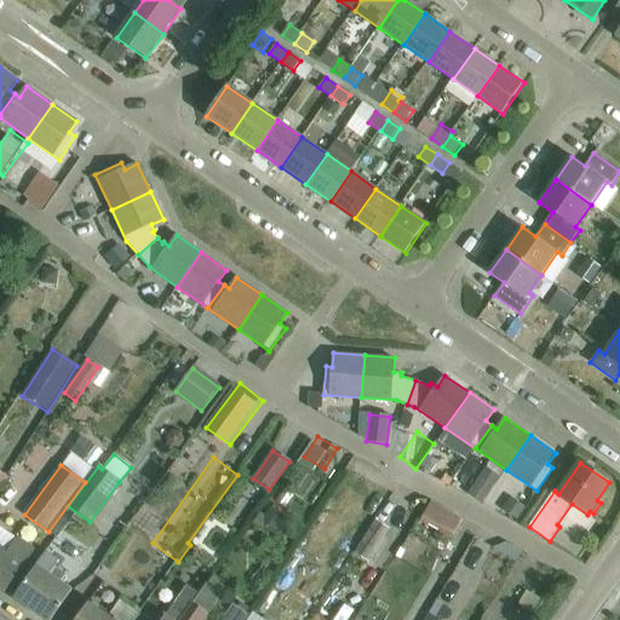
[(466,495),(481,505),(500,478),(484,468),(466,495)]
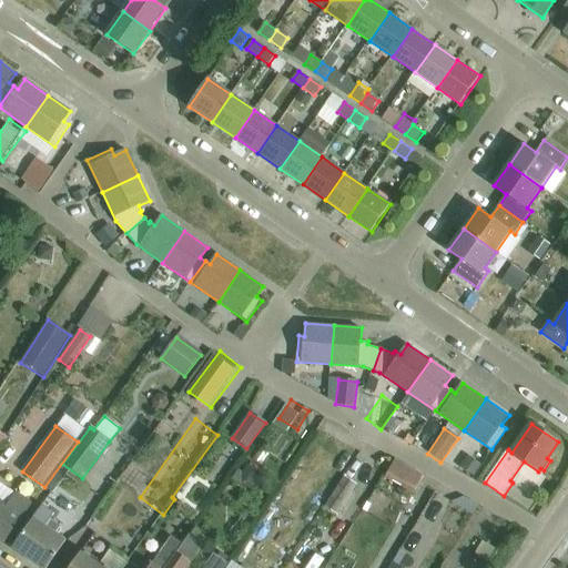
[(389,476),(421,488),(428,467),(397,456),(389,476)]
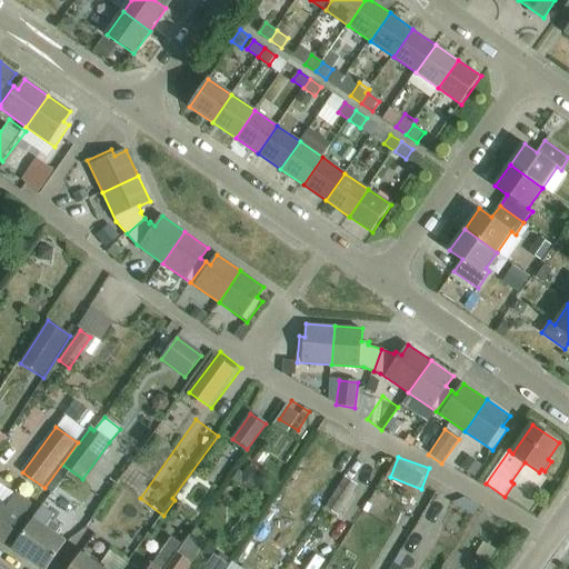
[(345,478),(325,508),(338,517),(358,487),(345,478)]
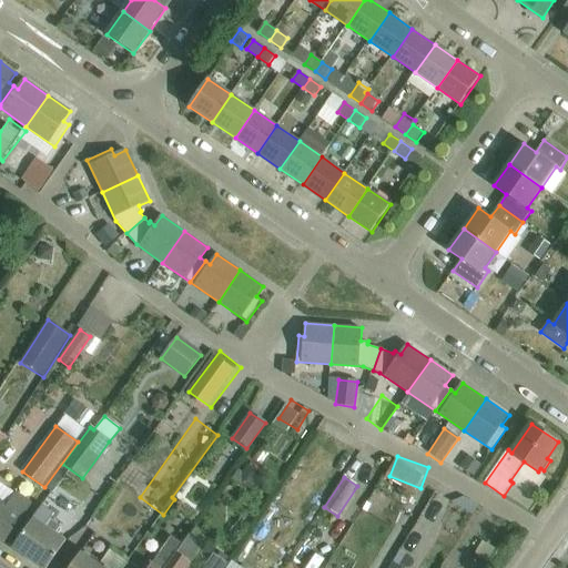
[(0,539),(3,541),(30,504),(16,494),(8,507),(0,500),(0,539)]
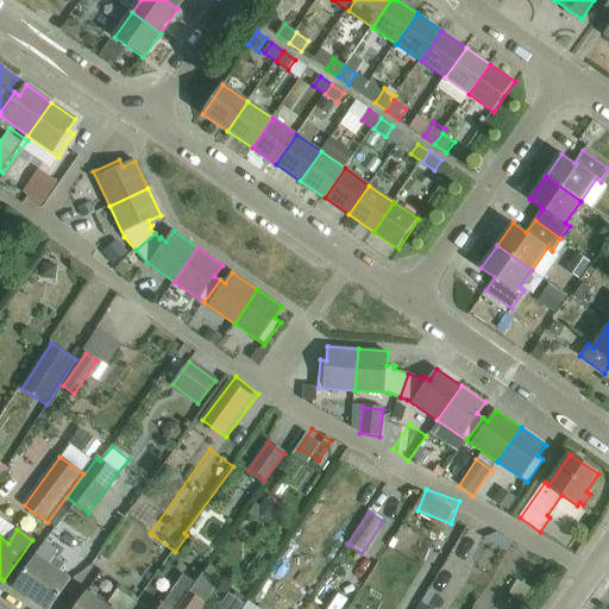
[(54,558),(60,551),(46,541),(14,586),(14,588),(43,608),(50,608),(71,579),(60,572),(66,565),(54,558)]
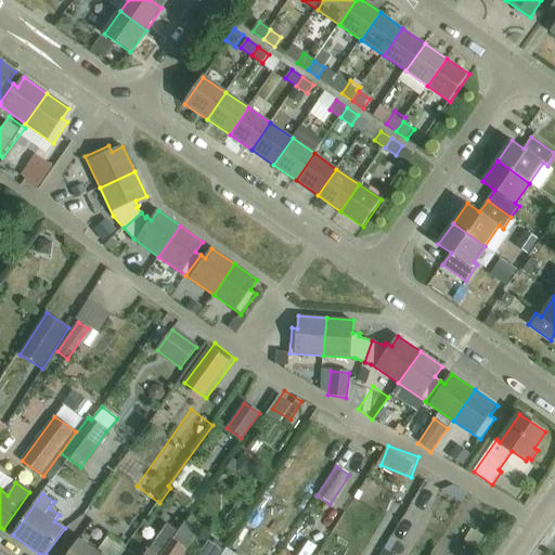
[(253,532),(267,510),(256,503),(242,526),(253,532)]
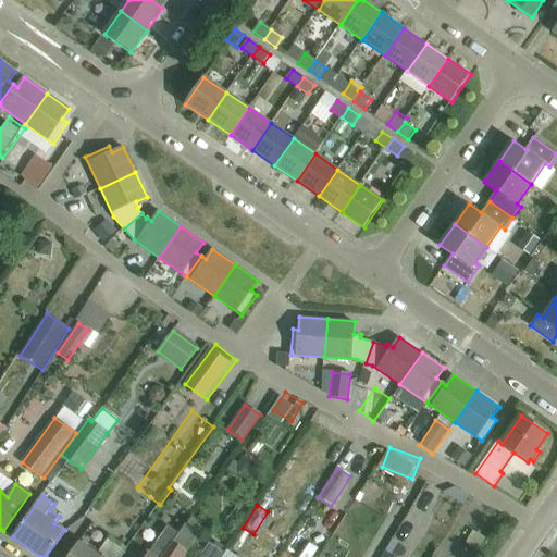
[(177,534),(161,556),(181,556),(185,552),(188,555),(201,536),(185,525),(178,534),(177,534)]
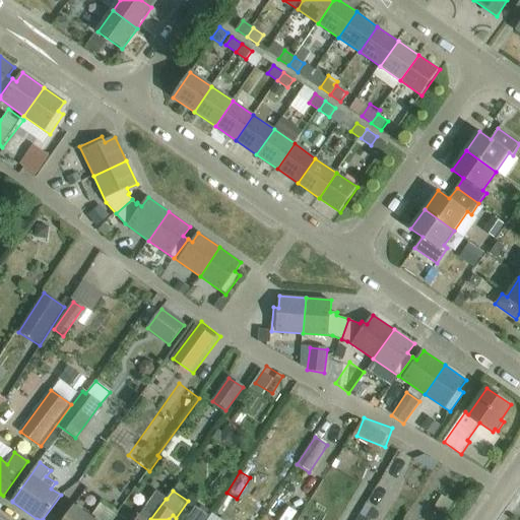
[(150,519),(166,499),(156,492),(139,516),(137,514),(132,519),(150,519)]
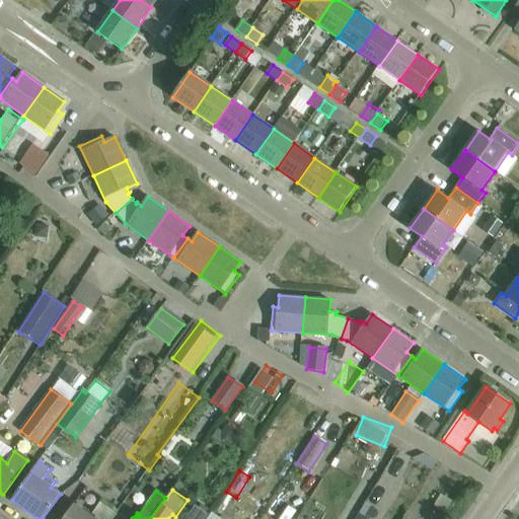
[(109,518),(117,511),(101,501),(91,515),(75,503),(64,518),(109,518)]
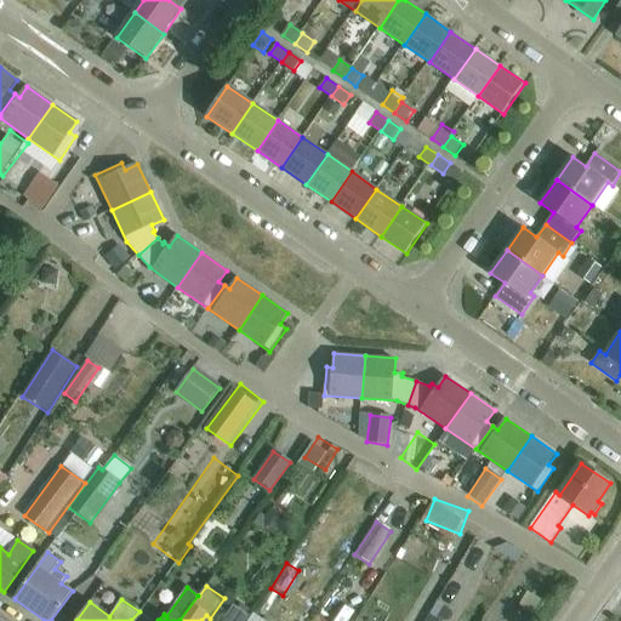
[(385,620),(391,607),(376,600),(366,620),(385,620)]
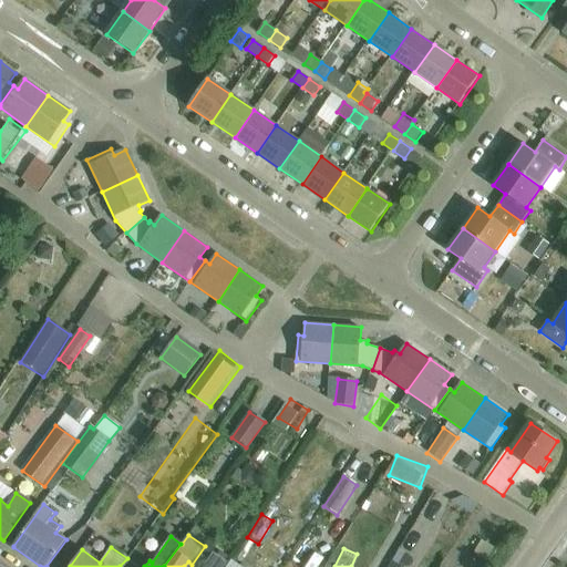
[(204,566),(223,566),(226,563),(215,555),(212,560),(210,559),(204,566)]
